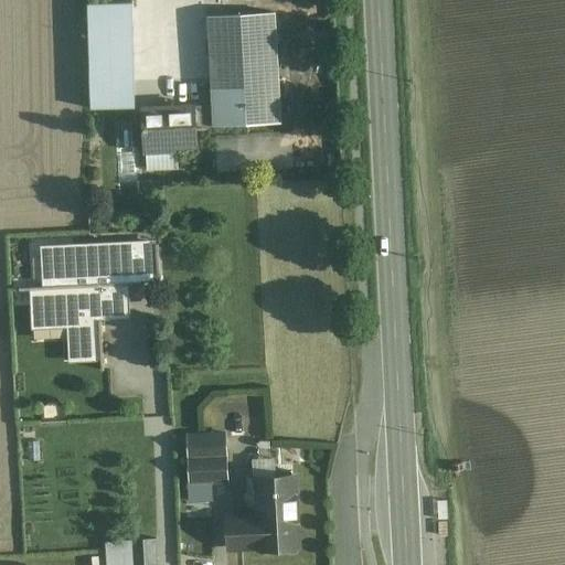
[(275,12),(206,16),(212,128),(281,125),(275,12)]
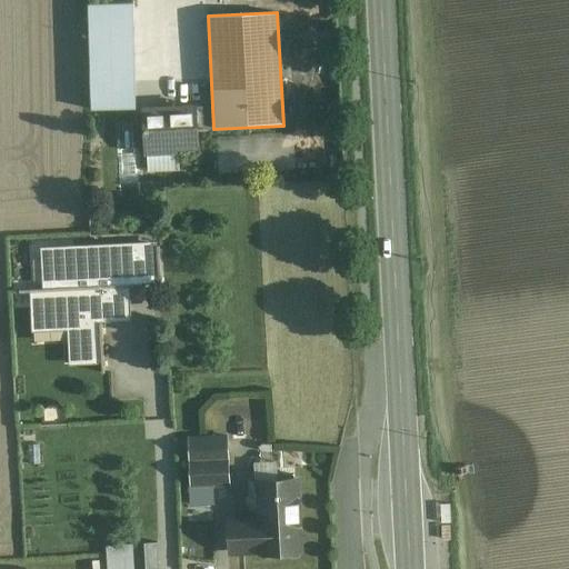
[(125,100),(125,67),(85,67),(85,100),(125,100)]
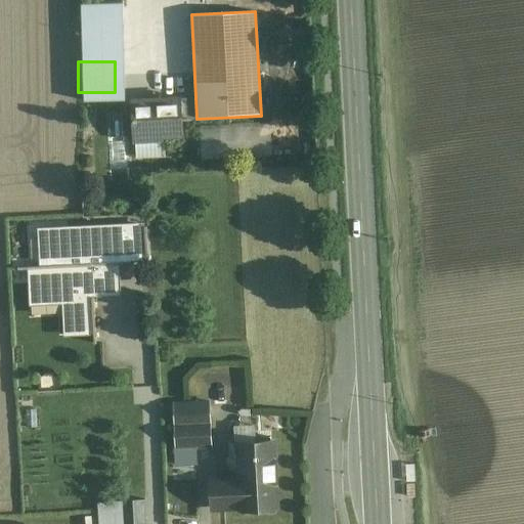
[(182,95),(130,98),(133,144),(163,143),(163,137),(184,136),(182,95)]
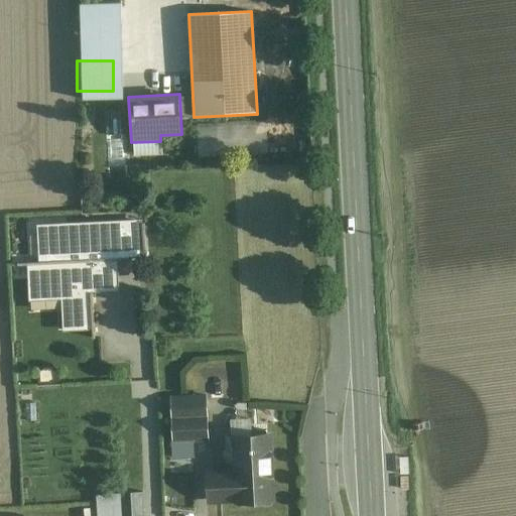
[(128,243),(127,223),(43,227),(44,262),(32,263),(34,295),(66,294),(67,326),(94,325),(91,280),(103,280),(102,260),(117,259),(116,244),(128,243)]
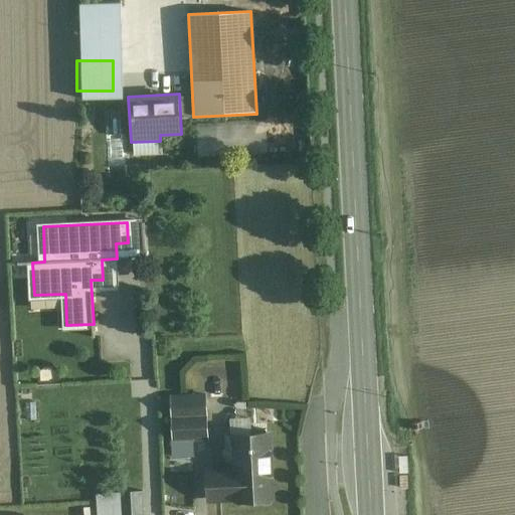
[(206,396),(169,397),(170,417),(207,415),(206,396)]
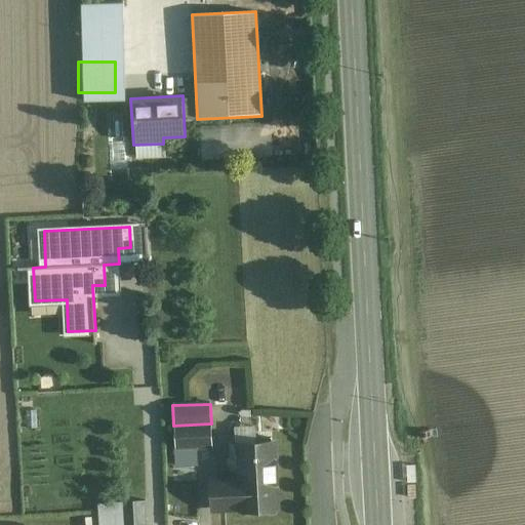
[(211,423),(173,426),(175,450),(212,448),(211,423)]
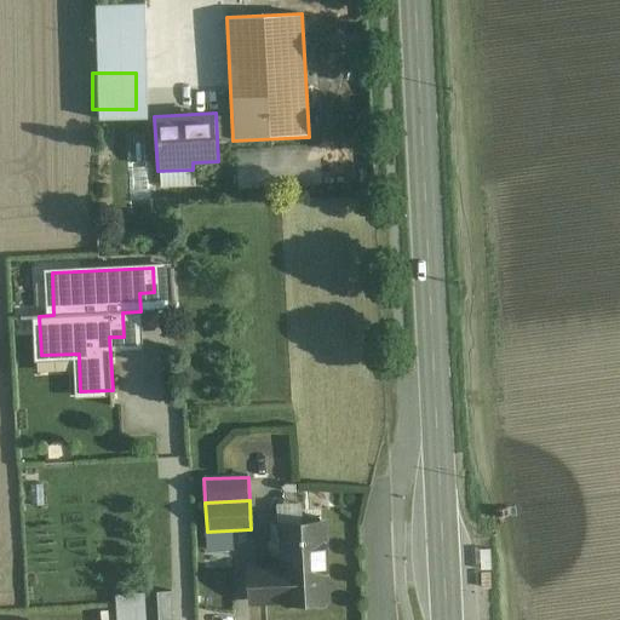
[(325,523),(271,526),(273,556),(282,556),(282,567),(258,568),(250,578),(251,602),(283,600),(283,603),(328,601),(325,523)]
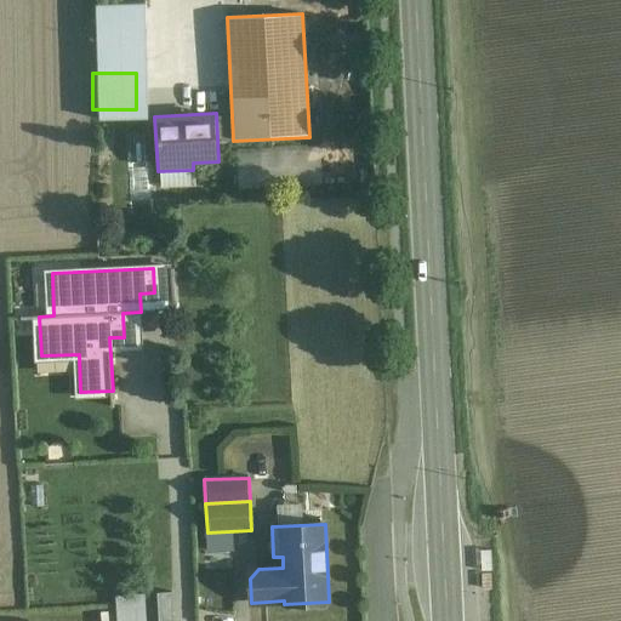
[(143,620),(143,592),(114,592),(115,620),(143,620)]
